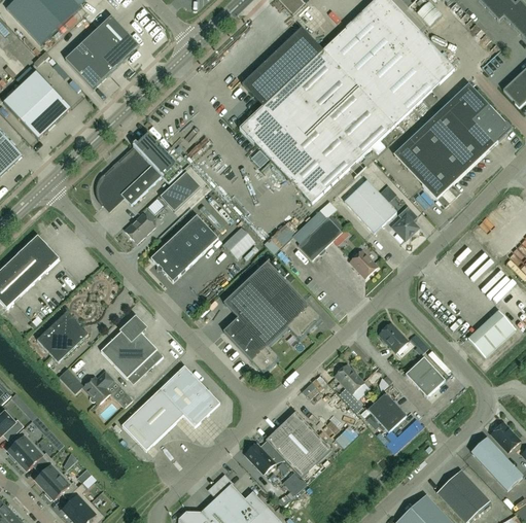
[(13,0),(3,9),(38,46),(81,6),(78,3),(81,0),(13,0)]
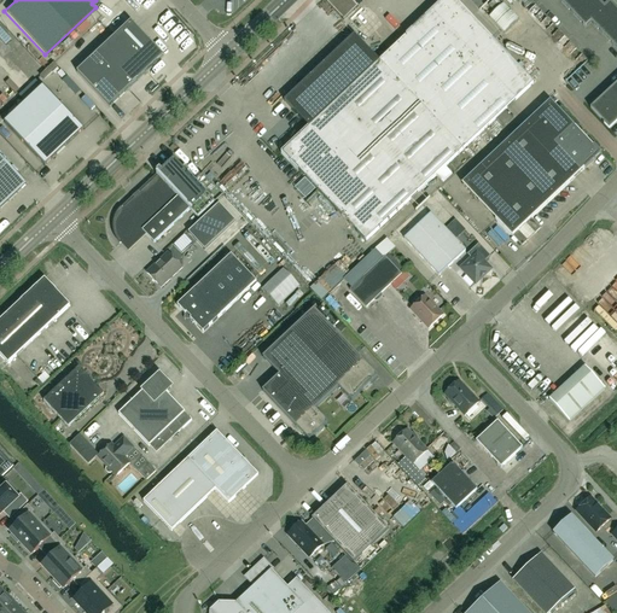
[(335,0),(344,11),(356,0),(335,0)]
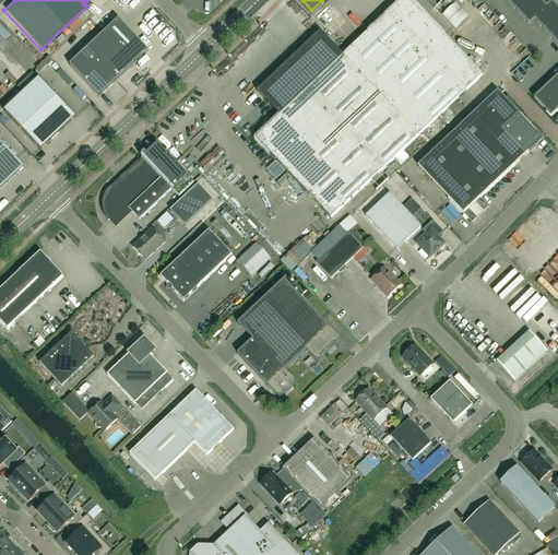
[(396,0),(342,51),(417,132),(482,71),(414,0),(396,0)]
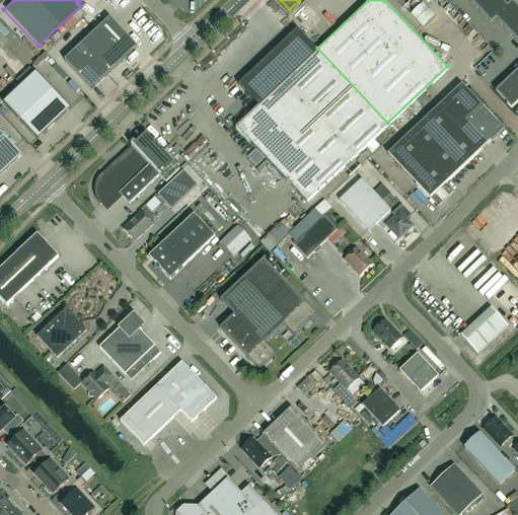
[(435,13),(423,0),(421,0),(410,11),(422,24),(435,13)]
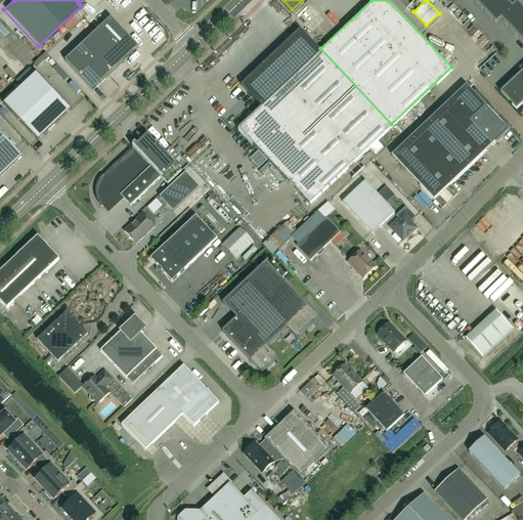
[(522,66),(499,88),(515,105),(522,97),(522,6),(517,0),(515,0),(511,3),(508,0),(476,0),(478,2),(495,19),(499,15),(522,39),(522,66)]
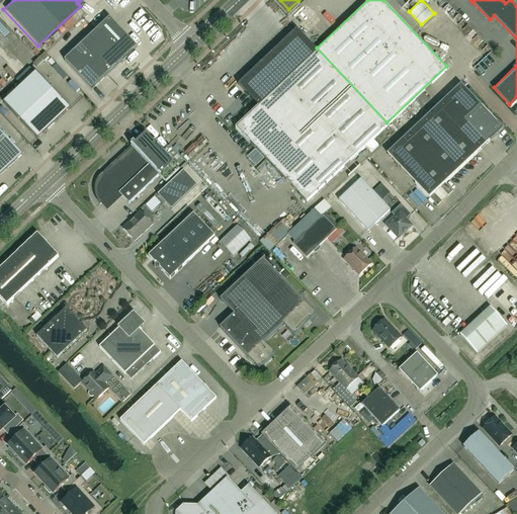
[(107,12),(62,56),(90,85),(136,41),(107,12)]
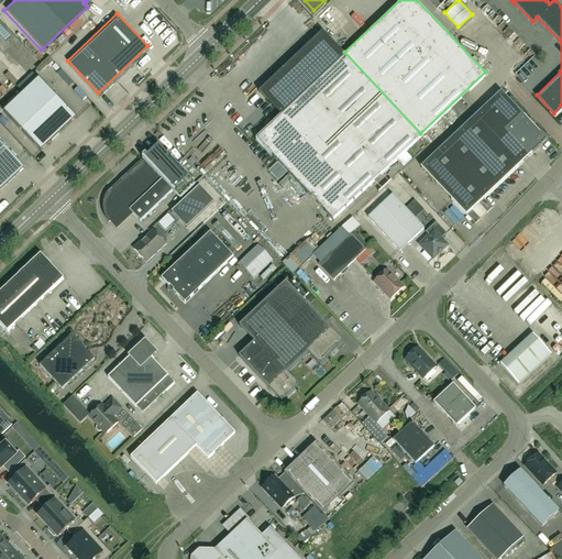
[(344,52),(322,29),(259,88),(281,112),(256,135),(332,216),(420,133),(344,52)]
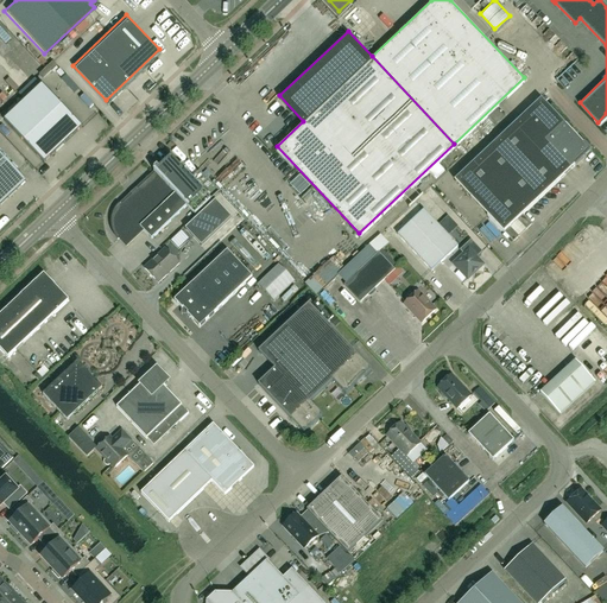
[(569,58),(579,50),(576,46),(566,55),(569,58)]
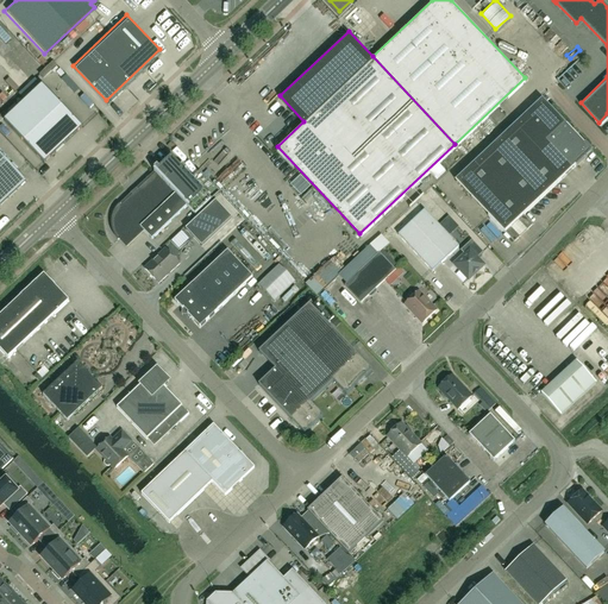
[(42,81),(2,118),(43,159),(81,124),(42,81)]
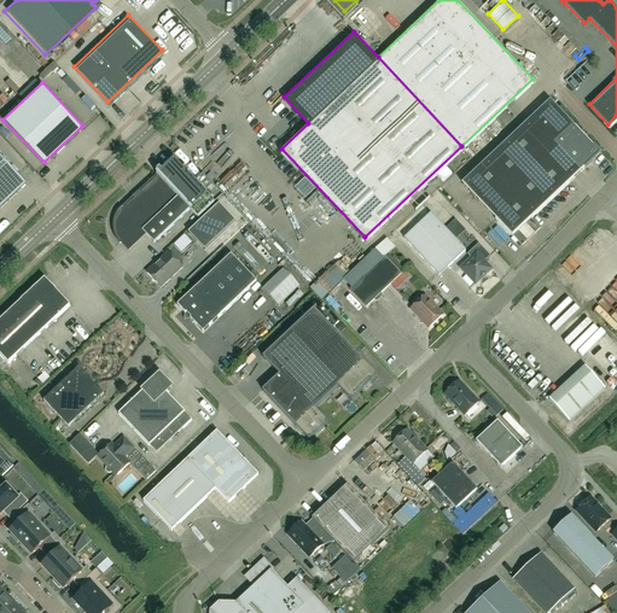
[(548,97),(460,180),(511,233),(511,232),(521,241),(539,225),(529,215),(599,150),(548,97)]
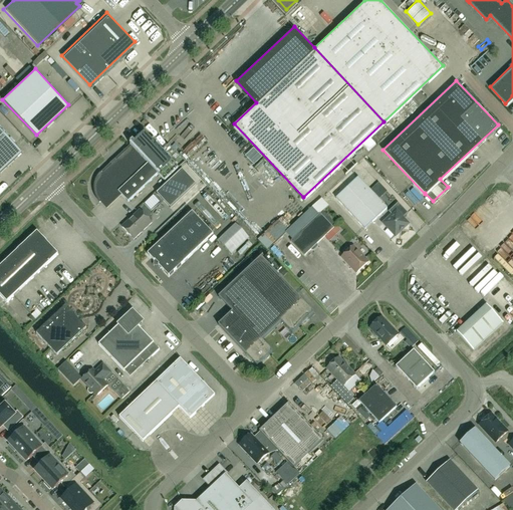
[(421,96),(427,89),(423,85),(416,92),(421,96)]
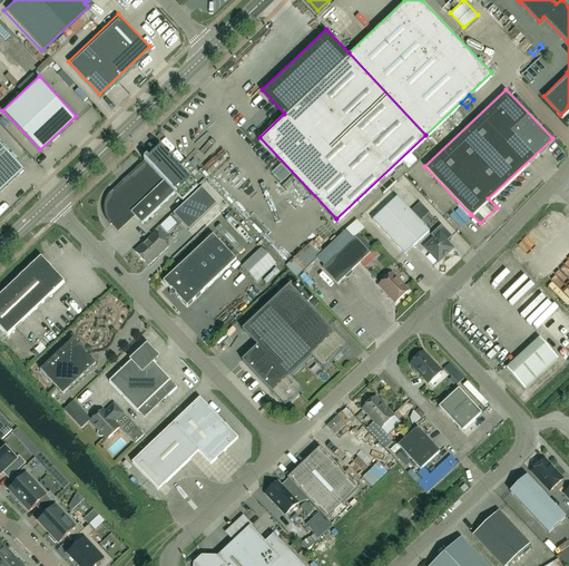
[(0,186),(22,166),(0,142),(0,186)]
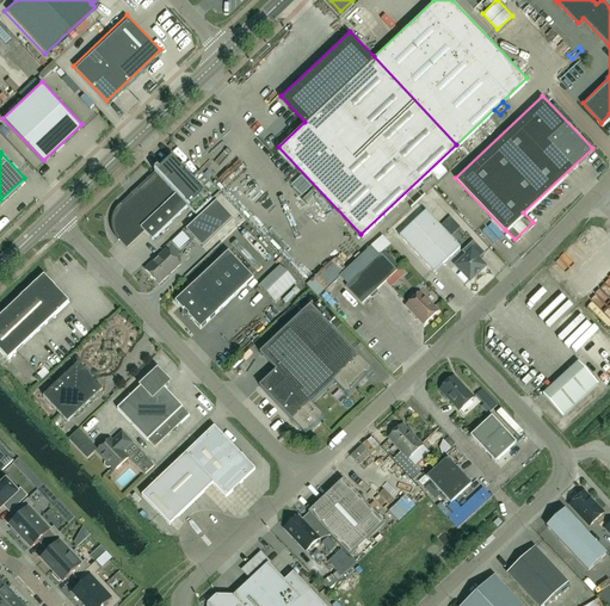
[(171,154),(154,169),(136,186),(135,186),(129,191),(130,192),(119,202),(118,201),(117,202),(116,203),(115,204),(115,205),(114,206),(112,210),(111,212),(111,214),(110,216),(110,217),(110,218),(110,221),(110,222),(110,223),(111,224),(111,227),(111,228),(112,229),(114,232),(115,234),(116,235),(116,236),(117,237),(118,235),(125,243),(142,227),(152,236),(186,203),(195,212),(211,197),(171,154)]
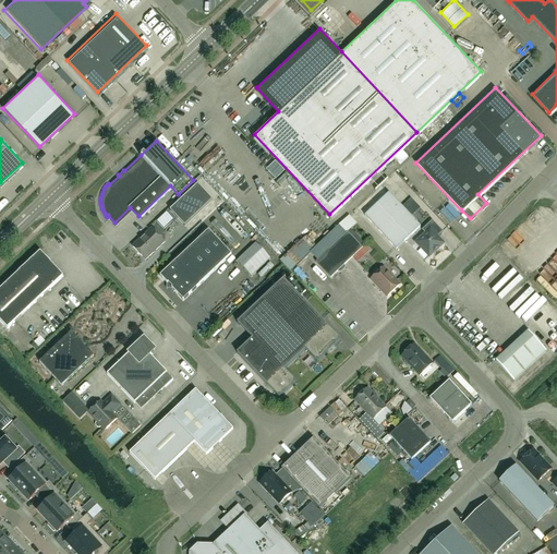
[(183,223),(212,196),(196,180),(169,207),(183,223)]
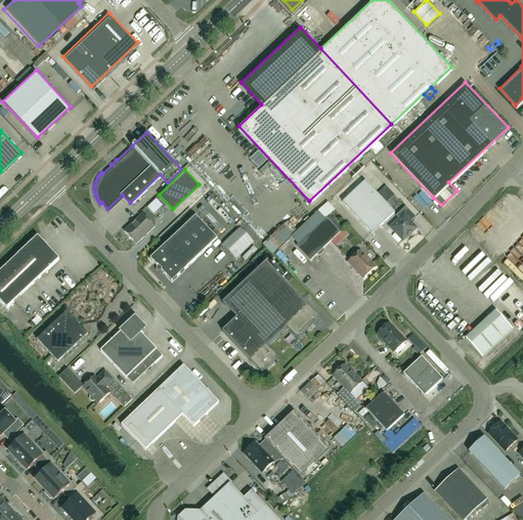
[(363,177),(341,199),(371,230),(393,209),(379,193),(388,185),(385,182),(376,190),(363,177)]
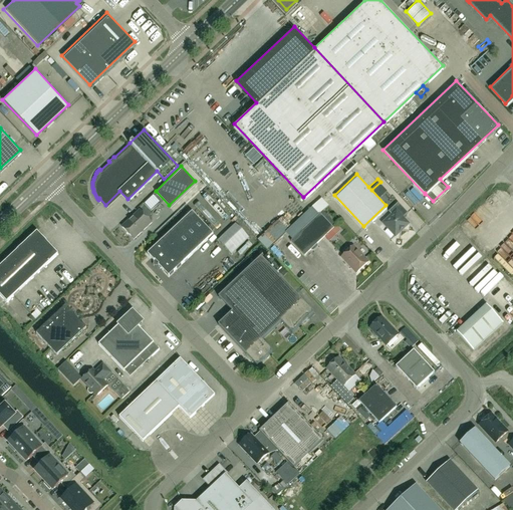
[(391,212),(381,220),(395,233),(408,221),(402,214),(407,209),(397,199),(387,208),(391,212)]
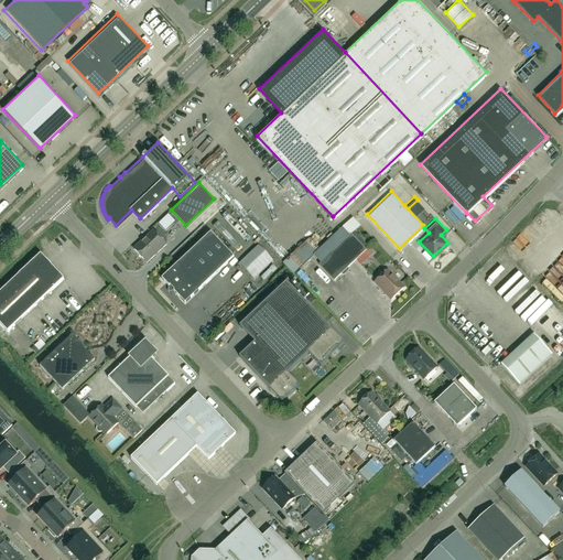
[(145,259),(165,241),(152,227),(132,245),(145,259)]
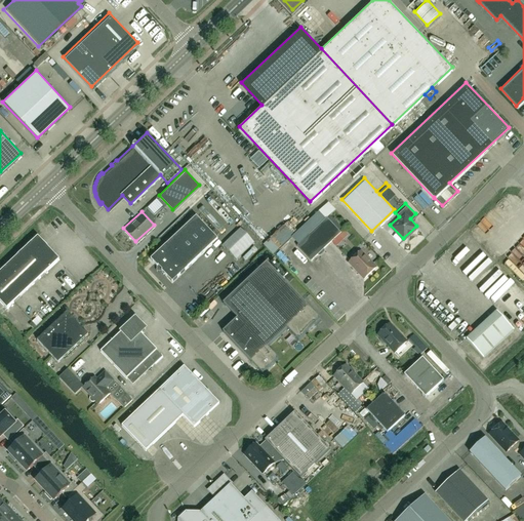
[(165,241),(150,256),(156,264),(157,263),(161,267),(160,268),(171,279),(187,265),(216,236),(195,213),(165,242),(165,241)]
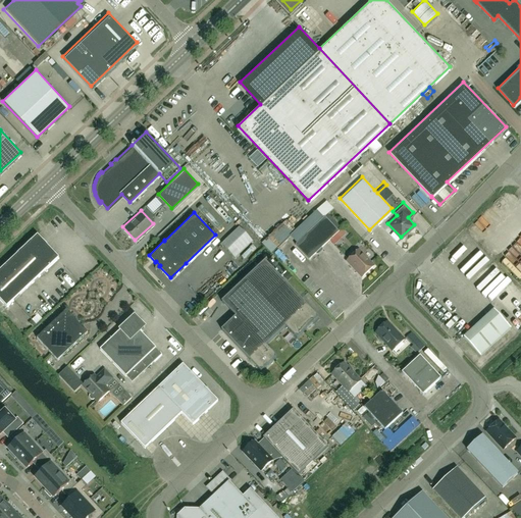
[(296,240),(295,242),(308,256),(328,237),(337,228),(324,213),(302,234),(296,240)]
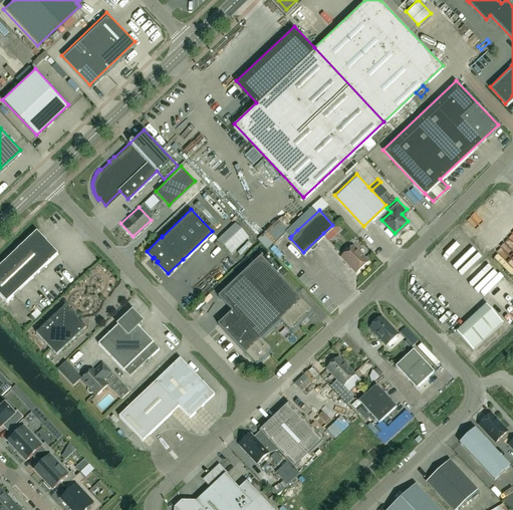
[(268,224),(260,232),(278,252),(284,247),(275,237),(277,235),(268,224)]
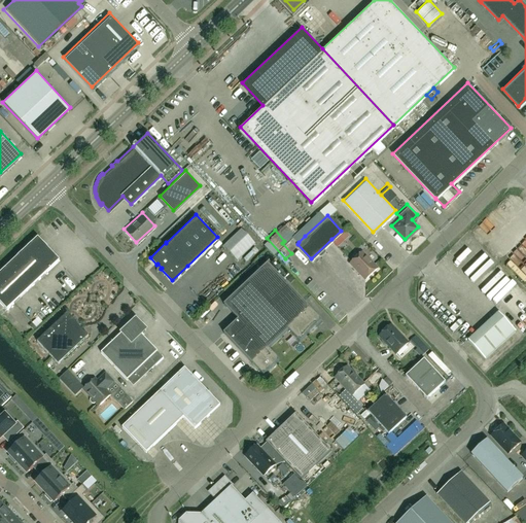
[(492,243),(503,235),(499,230),(488,238),(492,243)]
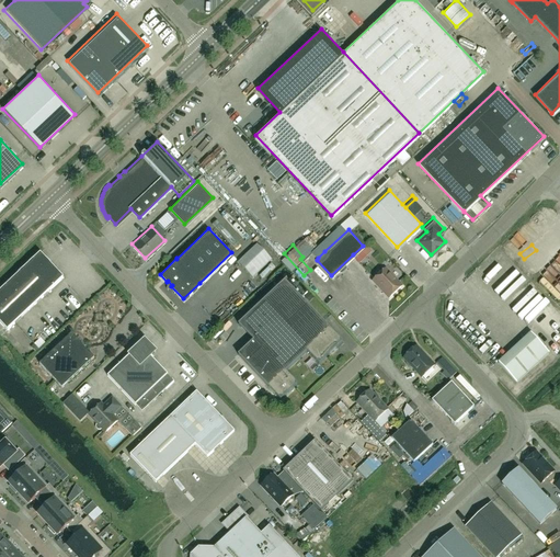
[(273,247),(270,250),(280,261),(283,258),(273,247)]
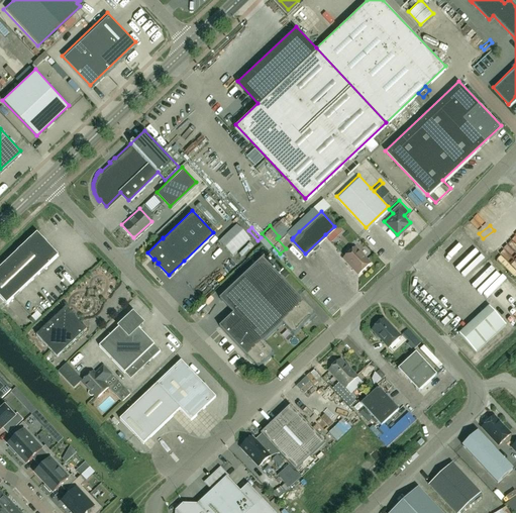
[(0,294),(6,301),(58,252),(36,229),(0,263),(0,294)]
